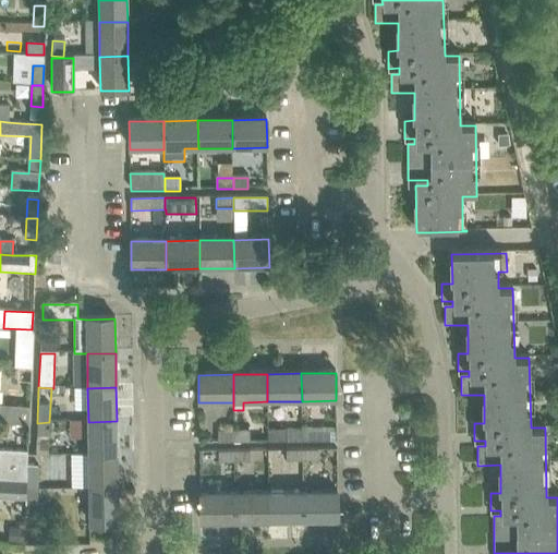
[(0,424),(28,425),(28,408),(0,406),(0,424)]
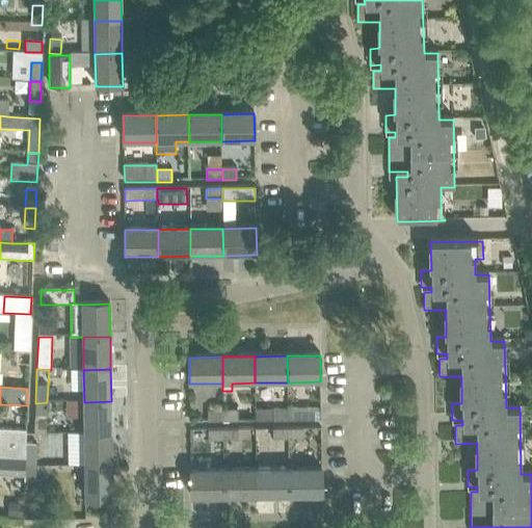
[(84,434),(111,434),(111,401),(84,402),(84,434)]
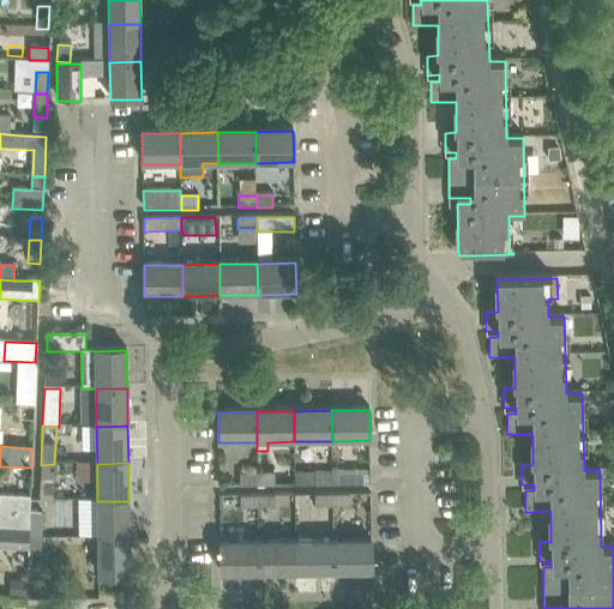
[(53,481),(54,464),(41,465),(40,480),(53,481)]
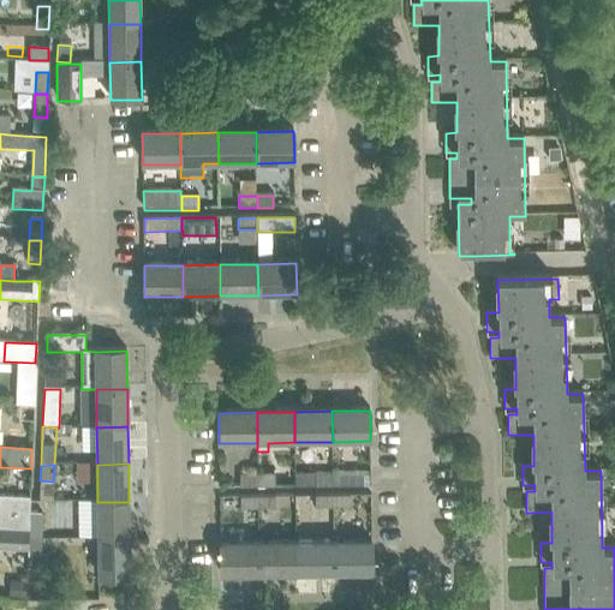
[(371,473),(333,474),(333,488),(371,488),(371,473)]
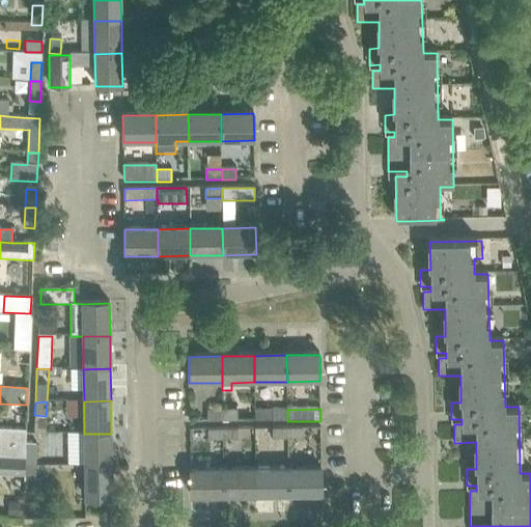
[(255,421),(271,422),(287,421),(287,410),(255,410),(255,421)]
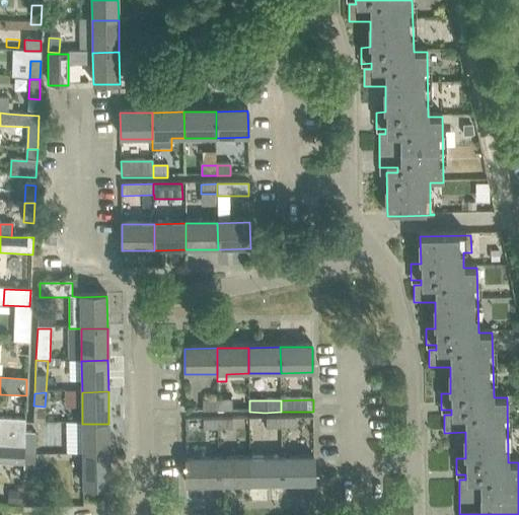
[(203,401),(203,412),(218,412),(218,401),(203,401)]
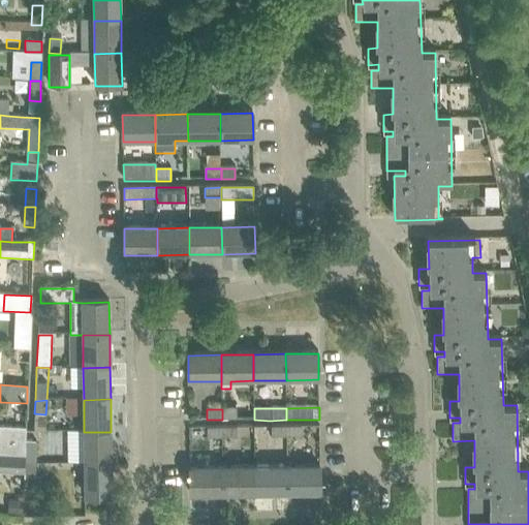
[(237,409),(222,409),(222,420),(237,420),(237,409)]
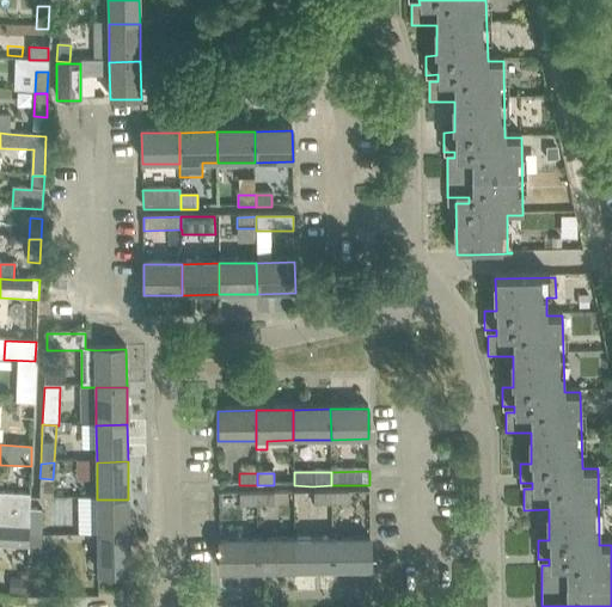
[(348,492),(332,494),(332,507),(348,507),(348,492)]
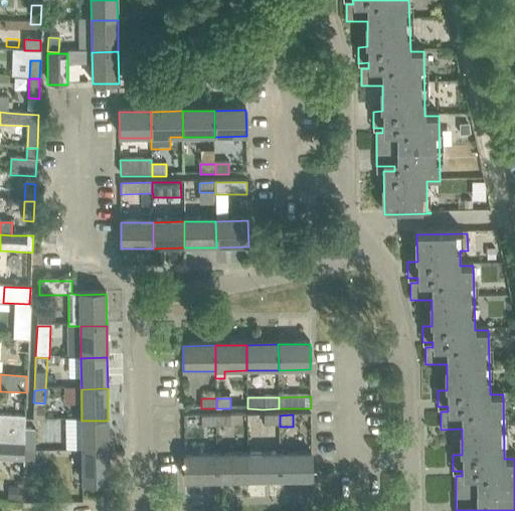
[(0,443),(25,445),(25,431),(22,431),(23,416),(0,415),(0,443)]
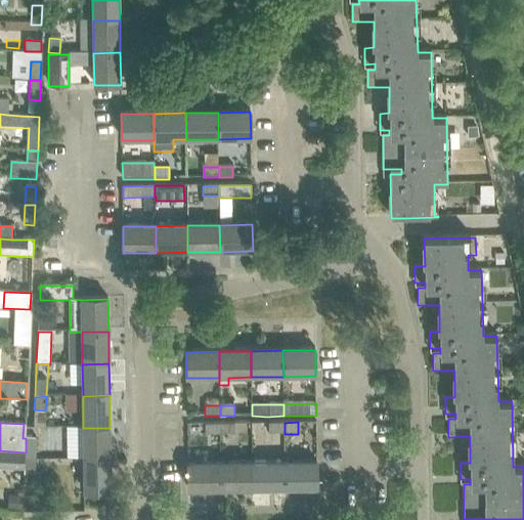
[(267,423),(268,435),(285,434),(285,423),(267,423)]
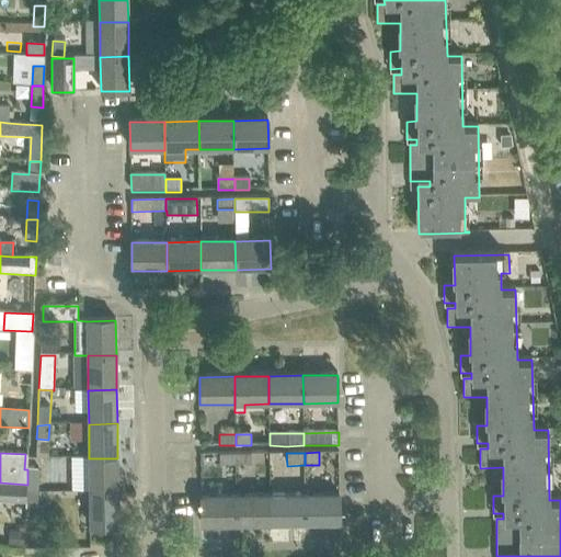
[(219,466),(236,466),(236,455),(219,455),(219,466)]
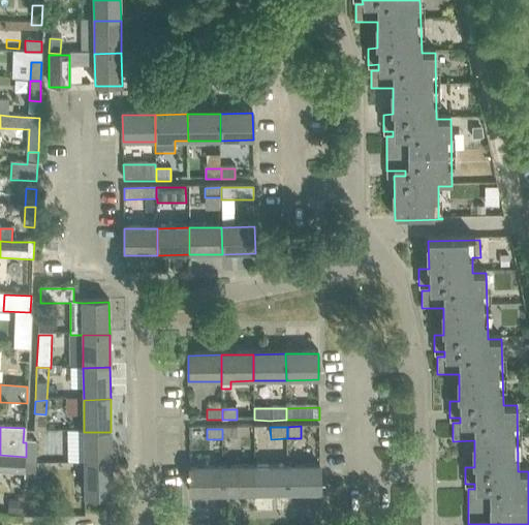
[(237,429),(222,429),(222,439),(237,439),(237,429)]
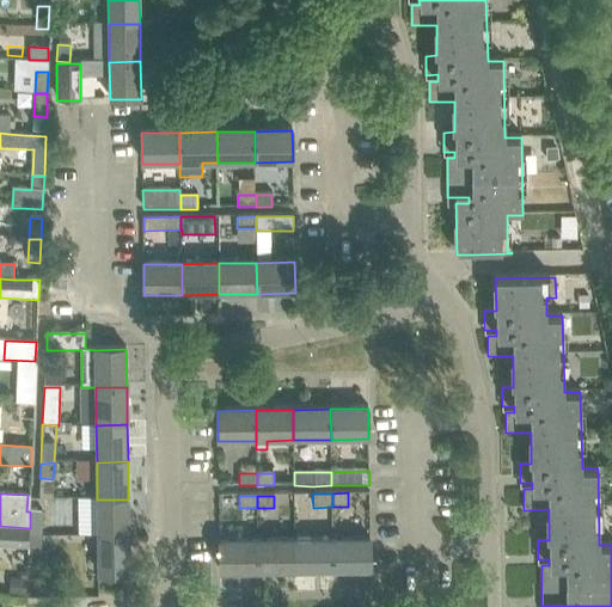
[(86,517),(86,535),(98,535),(98,538),(129,537),(128,500),(97,500),(97,517),(86,517)]
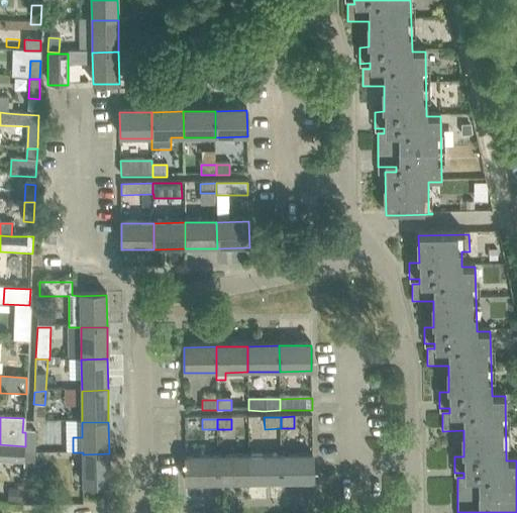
[(24,453),(32,454),(32,448),(32,439),(32,432),(25,432),(25,446),(24,453)]
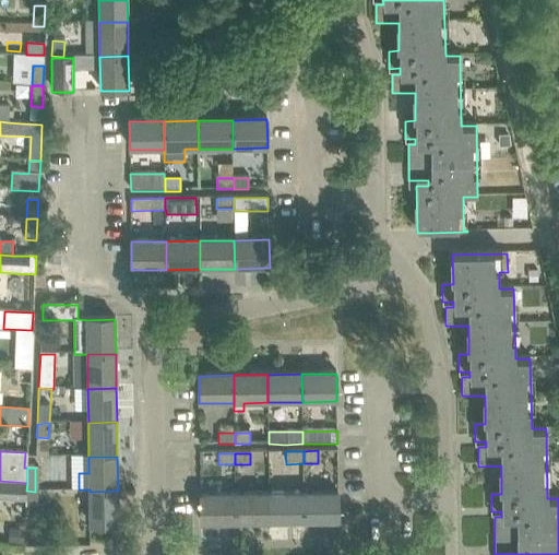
[(0,500),(26,503),(26,491),(27,483),(0,481),(0,500)]
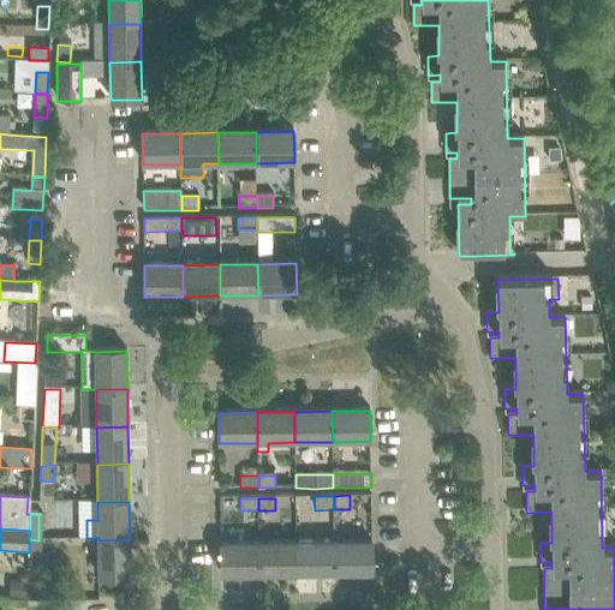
[(99,578),(130,578),(130,539),(99,540),(99,578)]
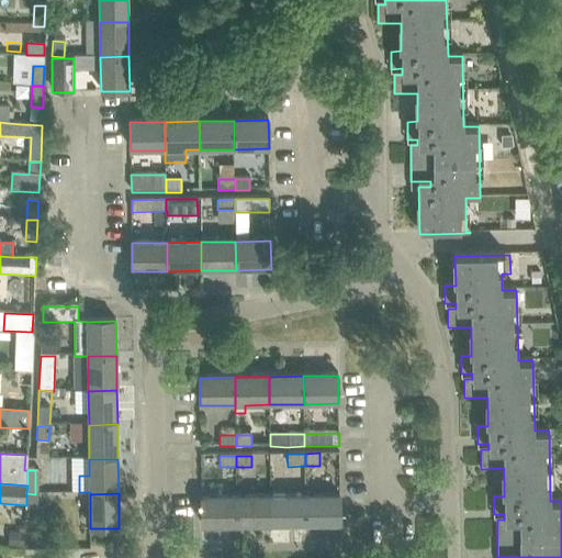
[(306,525),(305,497),(271,498),(271,526),(306,525)]
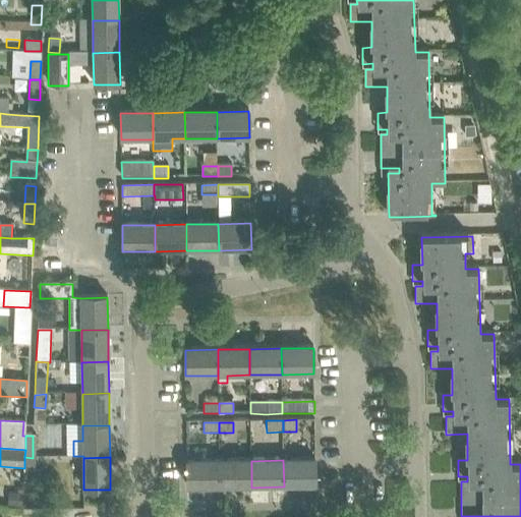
[(315,460),(283,460),(284,486),(315,486),(315,460)]
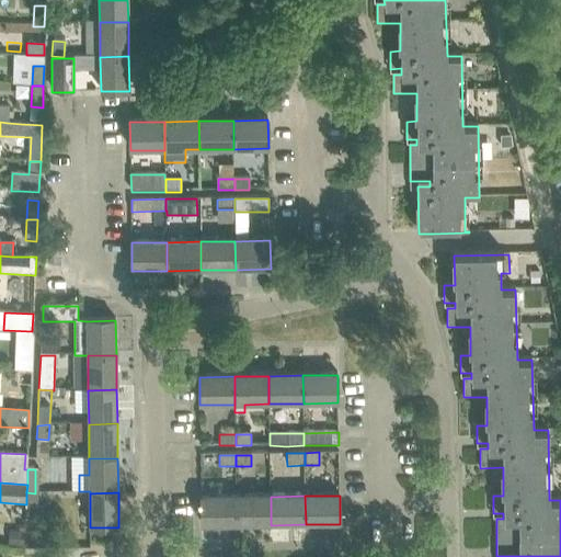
[(202,526),(232,525),(232,497),(202,498),(202,526)]
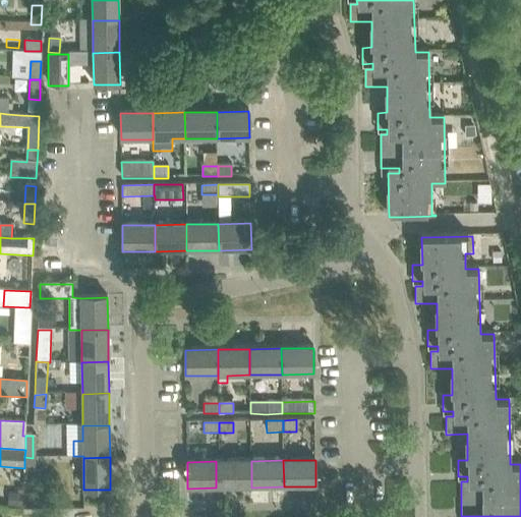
[(216,461),(216,487),(251,487),(251,461),(216,461)]
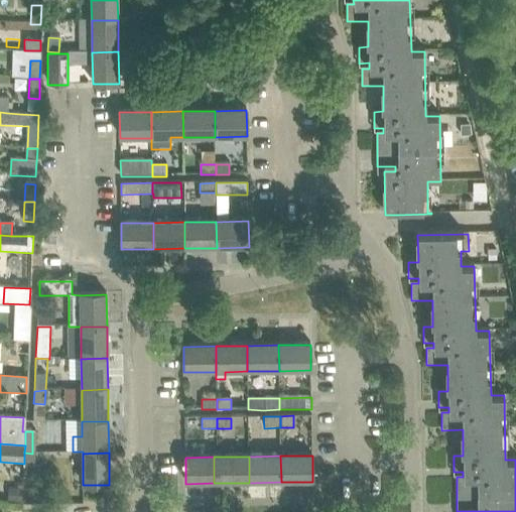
[(8,489),(7,503),(21,504),(22,490),(8,489)]
